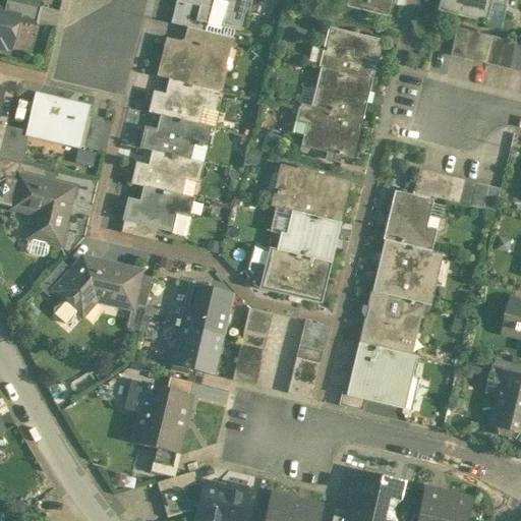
[(5,0),(3,11),(0,9),(0,49),(1,50),(5,48),(10,49),(17,20),(37,25),(41,7),(9,0),(5,0)]
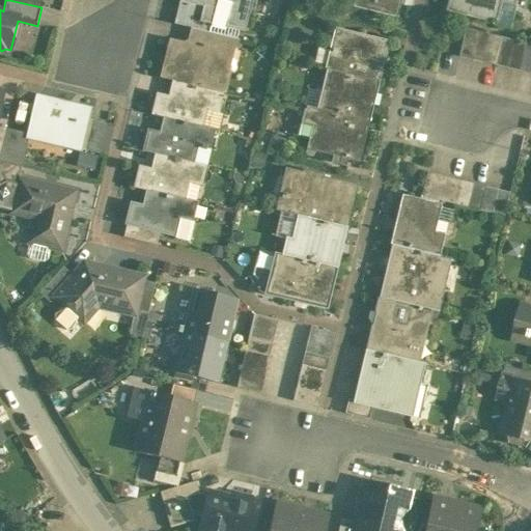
[(179,0),(179,2),(202,7),(197,30),(226,37),(228,29),(245,33),(252,0),(179,0)]
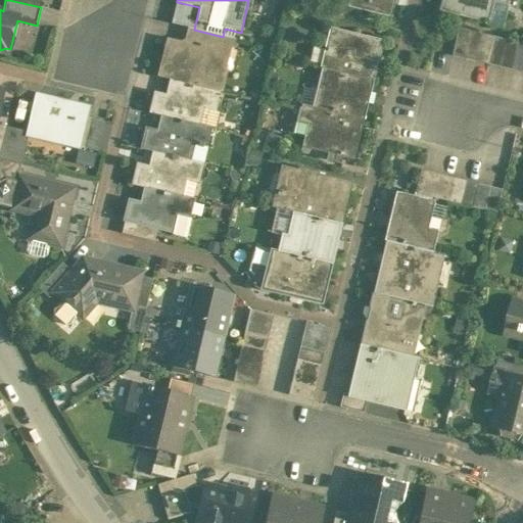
[(349,0),(348,8),(389,18),(393,0),(349,0)]
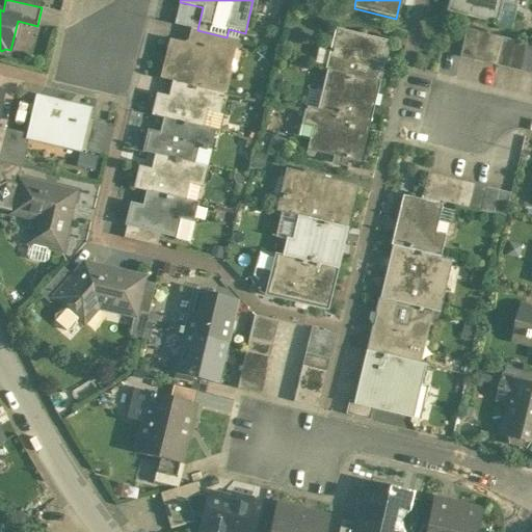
[(451,0),(449,12),(499,25),(504,4),(517,7),(520,0),(451,0)]
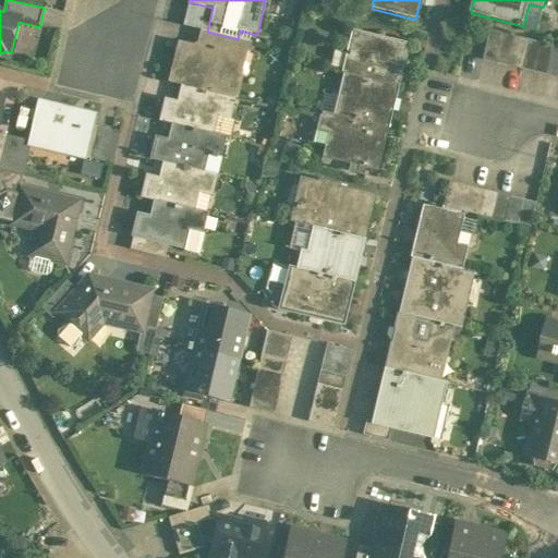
[(202,31),(207,32),(213,8),(189,2),(183,26),(202,31)]
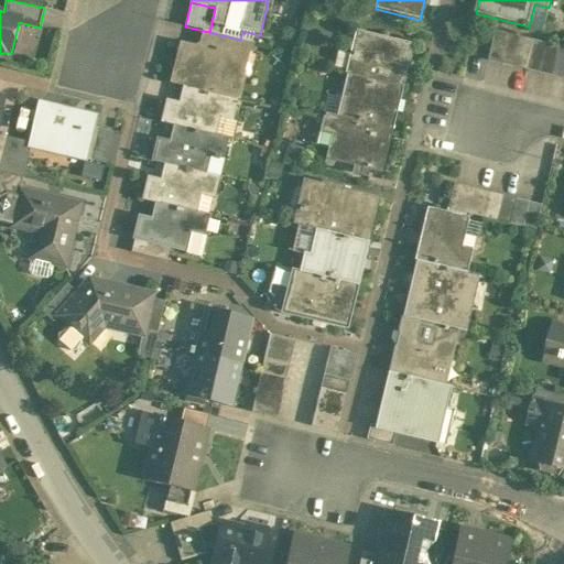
[(209,32),(204,31),(201,45),(242,55),(249,51),(251,42),(240,40),(209,32)]
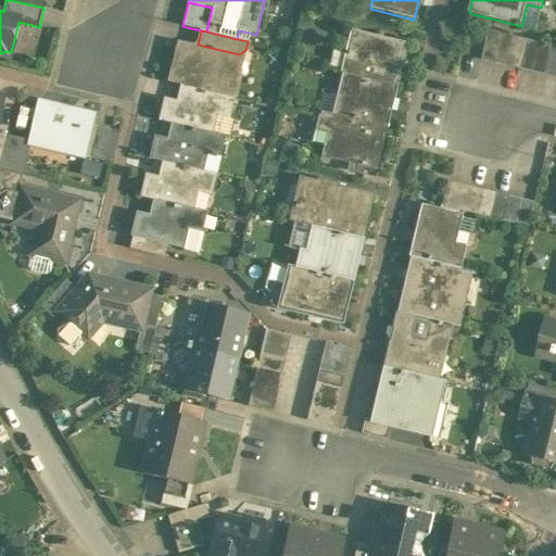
[(407,43),(351,30),(341,73),(342,73),(397,87),(407,43)]
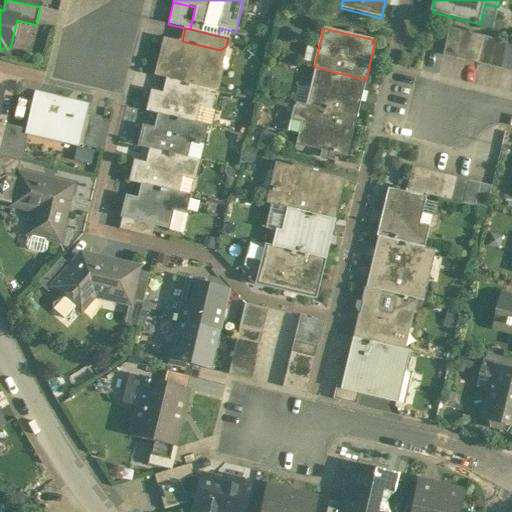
[(462,31),(451,28),(444,55),(456,58),(462,31)]
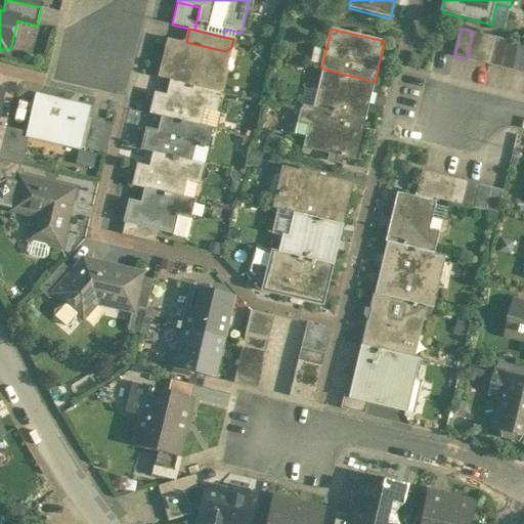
[(485,35),(473,32),(467,59),(479,62),(485,35)]
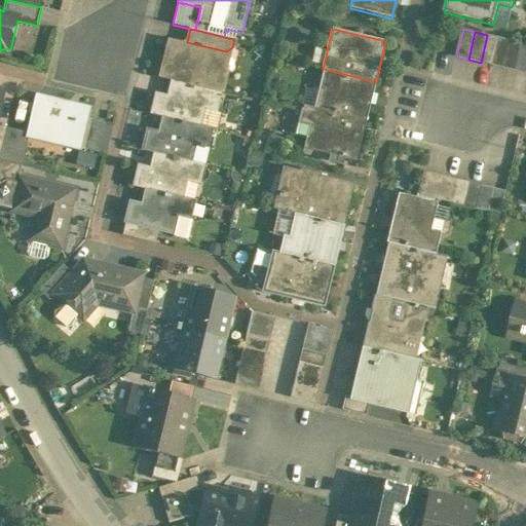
[(499,38),(487,35),(481,63),(492,65),(499,38)]
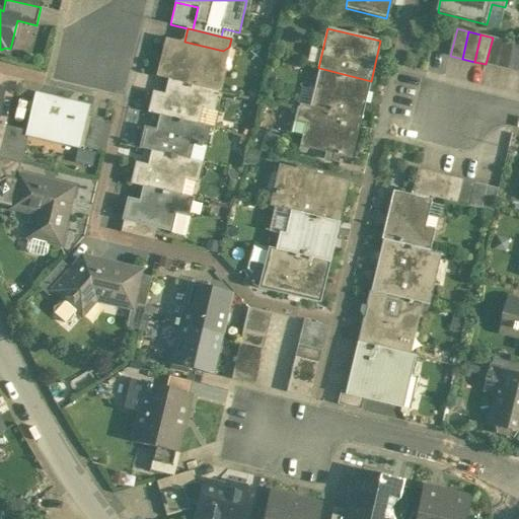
[(493,38),(486,64),(498,67),(504,40),(493,38)]
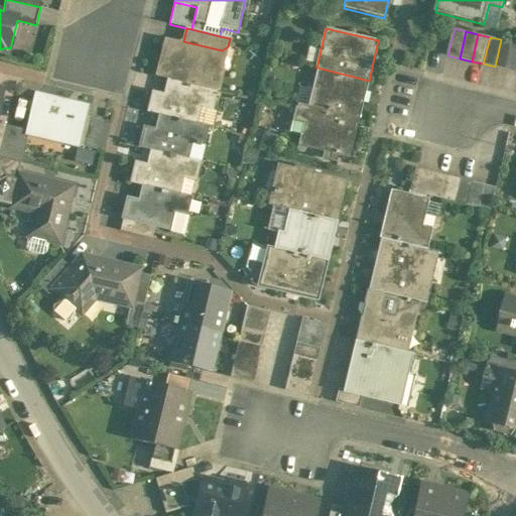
[(513,42),(501,39),(495,67),(507,70),(513,42)]
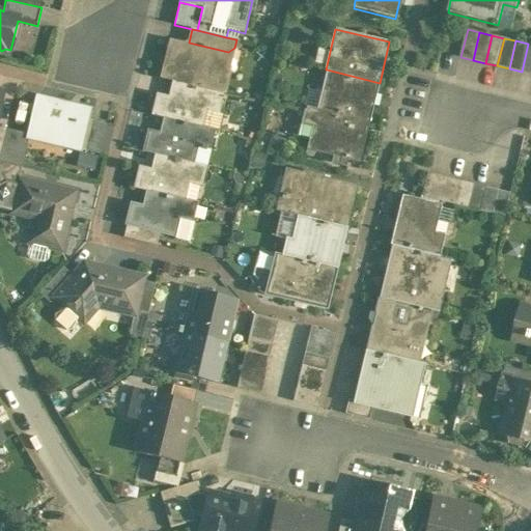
[(228,52),(189,43),(184,46),(170,43),(162,79),(176,83),(223,94),(228,74),(224,66),(227,52),(228,52)]
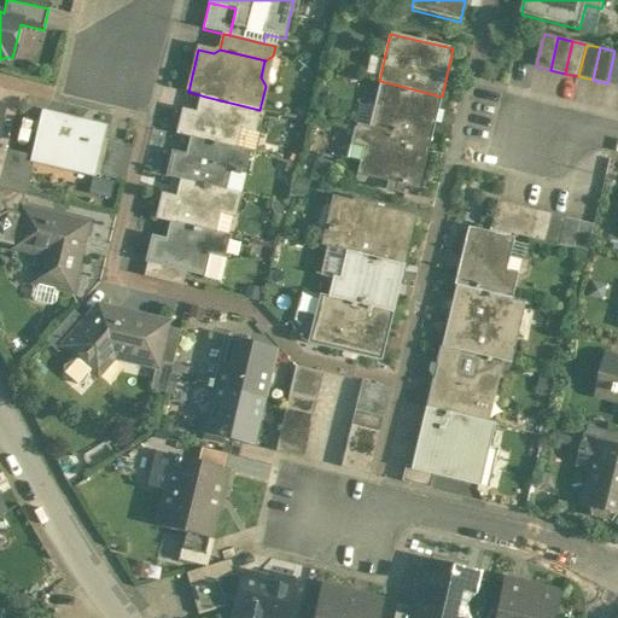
[(617,51),(614,51),(607,83),(617,86),(617,51)]
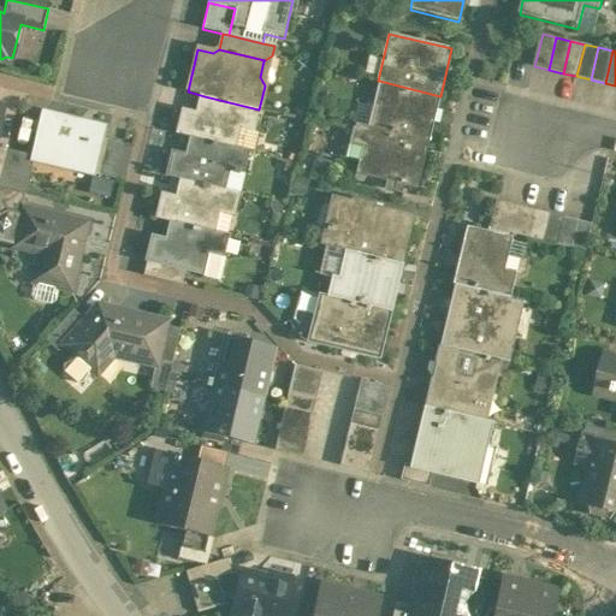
[(440,96),(379,81),(372,112),(378,113),(375,128),(368,126),(368,128),(428,142),(440,96)]
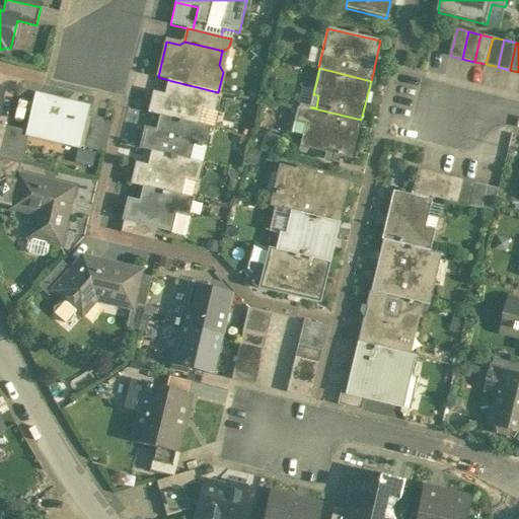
[(218,92),(172,81),(168,97),(153,93),(149,114),(163,117),(198,125),(198,124),(202,108),(214,112),(218,92)]
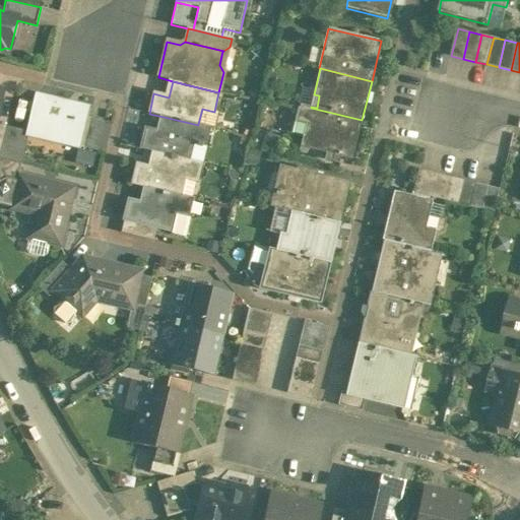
[(86,108),(37,96),(27,135),(77,147),(86,108)]
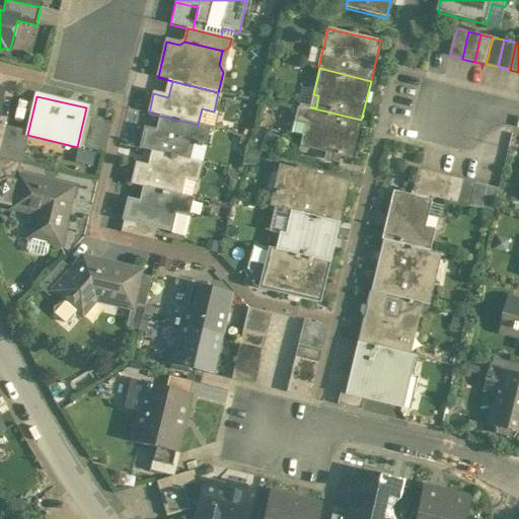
[(310,107),(309,107),(300,147),(352,159),(361,120),(310,107)]
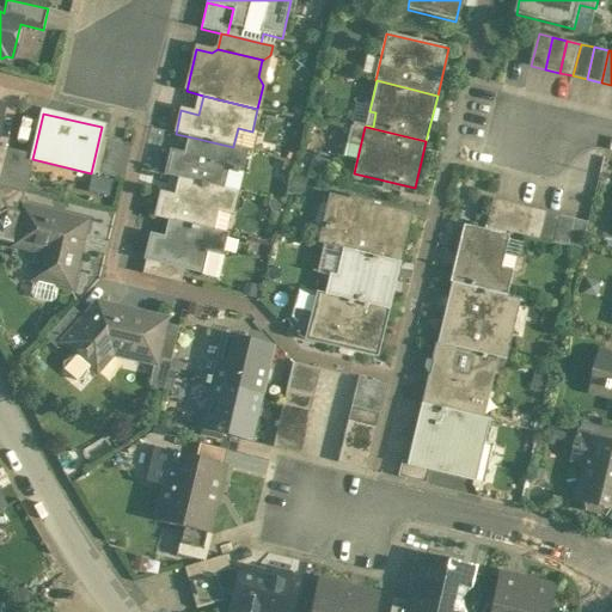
[(233,147),(193,138),(188,157),(171,152),(165,176),(182,179),(183,179),(224,189),(224,188),(227,170),(232,171),(232,172),(236,173),(237,171),(242,172),(248,150),(233,146),(233,147)]
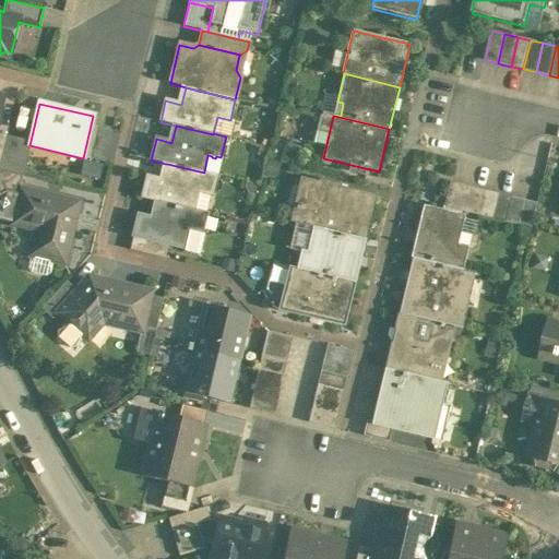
[(111,130),(96,127),(88,159),(104,163),(111,130)]
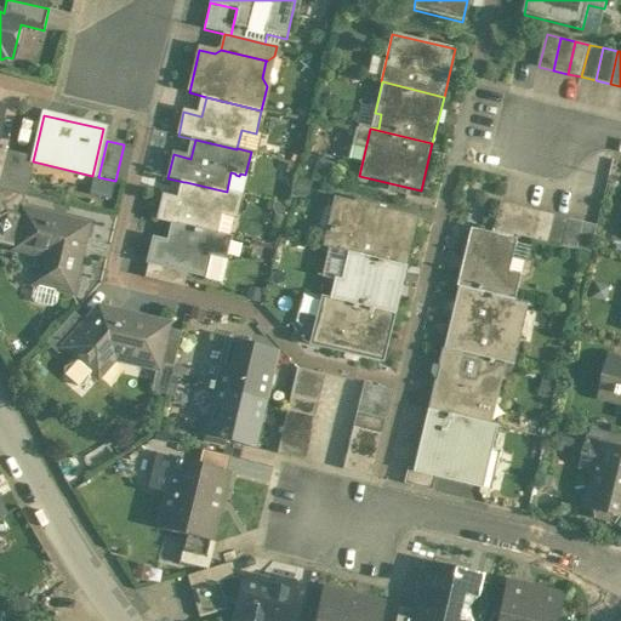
[(0,181),(0,188),(26,195),(32,167),(28,167),(30,157),(7,151),(0,181)]
